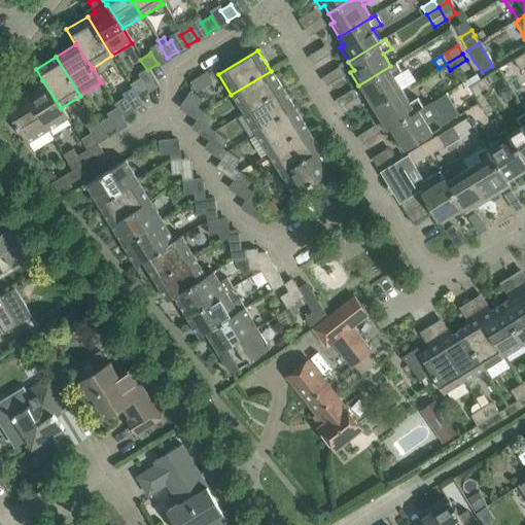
[(519,72),(524,68),(524,64),(520,57),(513,61),(519,72)]
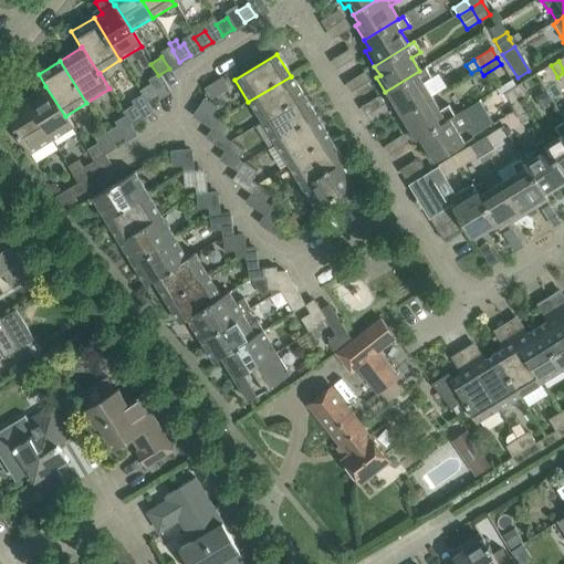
[(396,118),(430,97),(421,84),(430,79),(424,69),(419,71),(385,92),(390,101),(387,103),(396,118)]
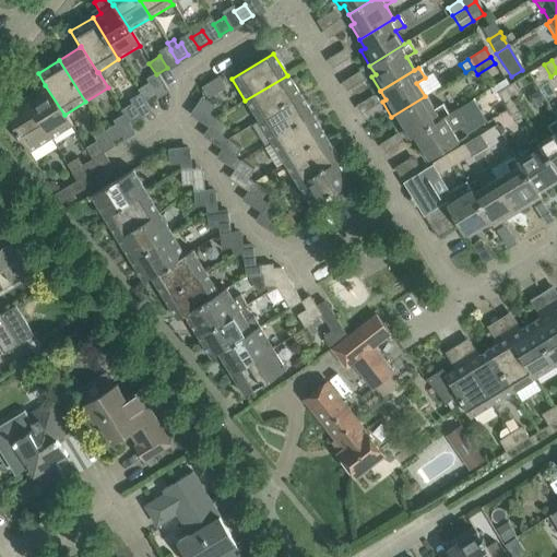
[(258,122),(299,96),(287,75),(245,101),(258,122)]
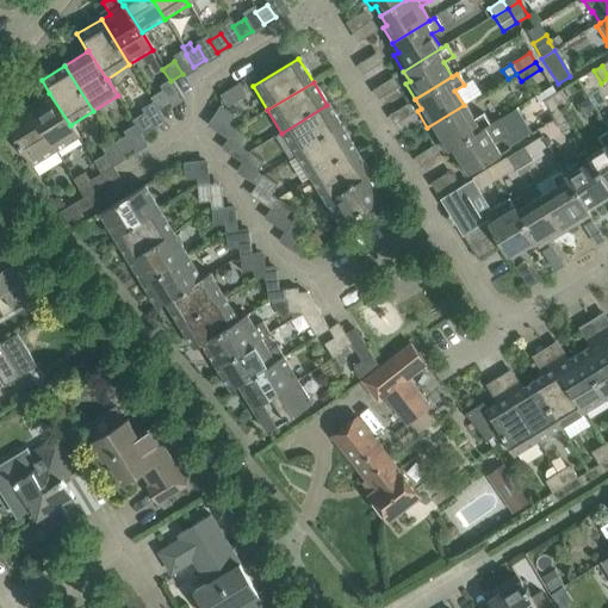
[(547,90),(558,109),(566,104),(559,91),(553,94),(550,88),(547,90)]
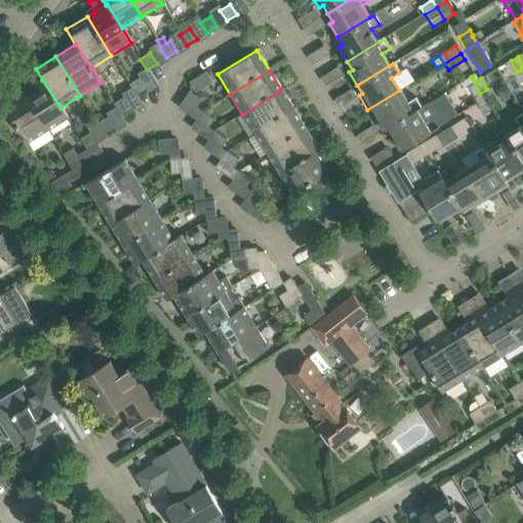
[(480,94),(480,93),(471,77),(463,83),(473,99),(480,94)]
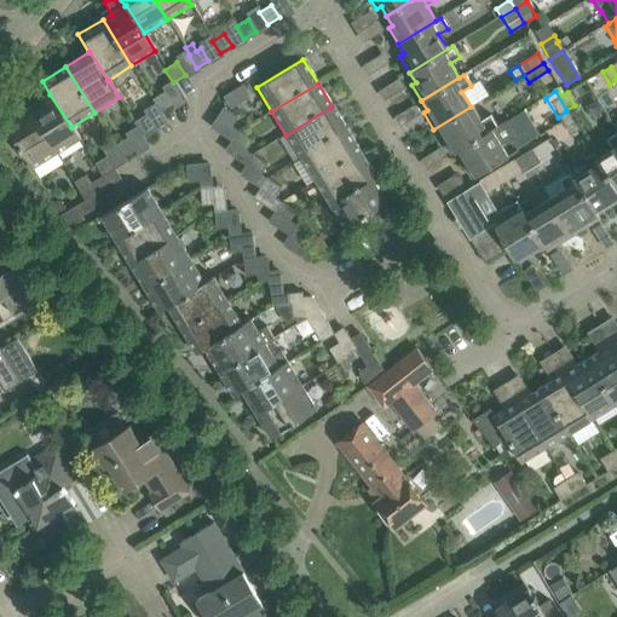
[(172,107),(163,93),(151,101),(160,114),(172,107)]
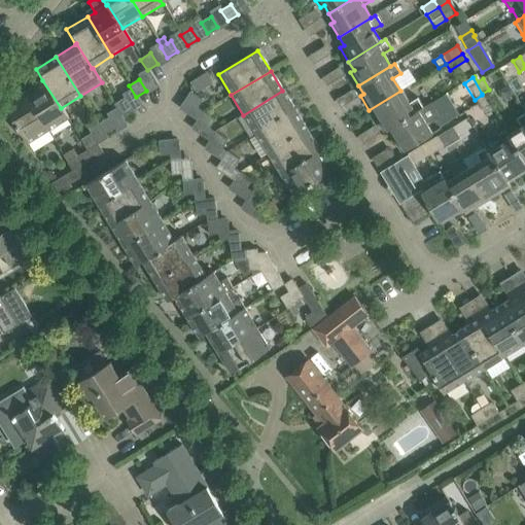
[(68,119),(61,108),(42,80),(23,92),(47,132),(68,119)]
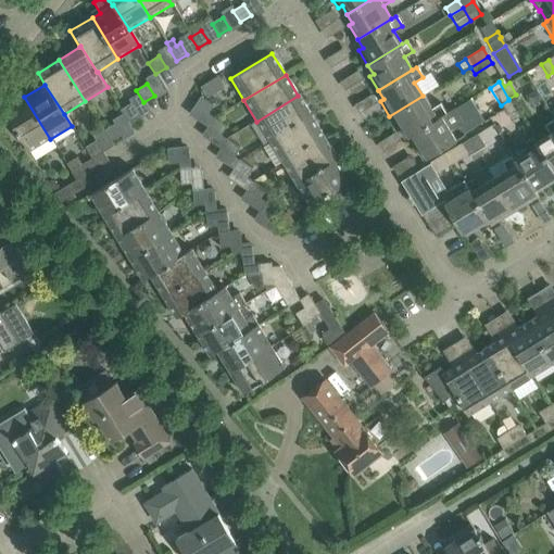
[(269,142),(311,117),(298,96),(256,122),(269,142)]
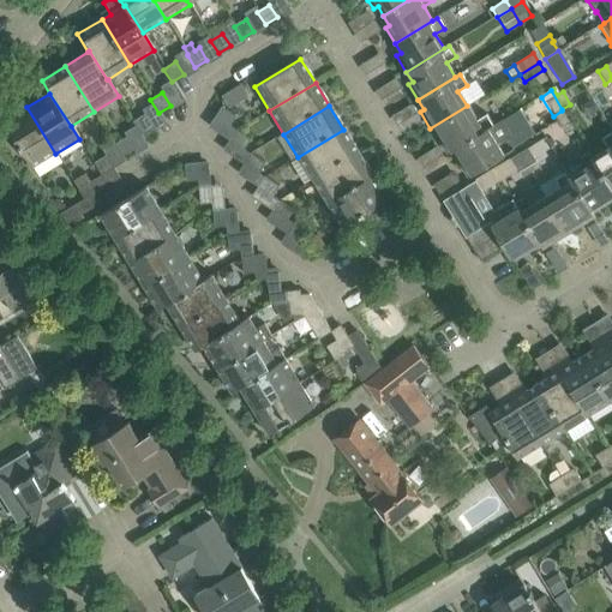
[(450,151),(492,126),(485,115),(477,121),(467,106),(430,129),(441,145),(445,143),(450,151)]
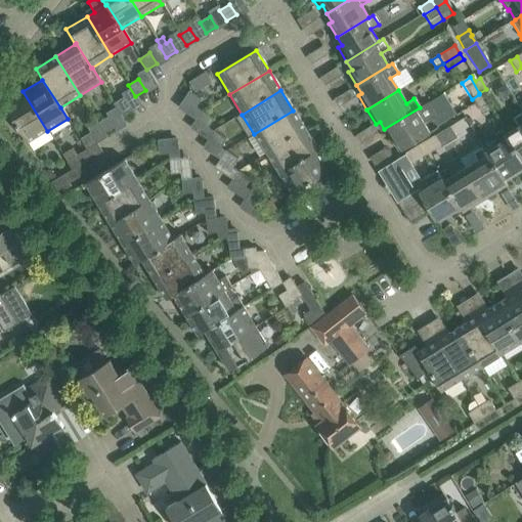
[(27,143),(47,131),(23,91),(2,104),(27,143)]
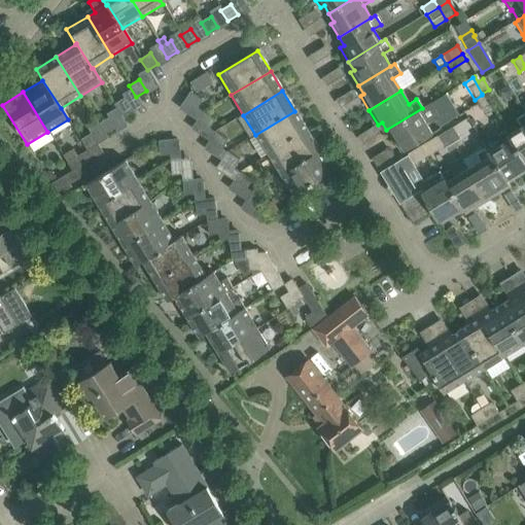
[(189,93),(183,101),(196,109),(202,101),(189,93)]
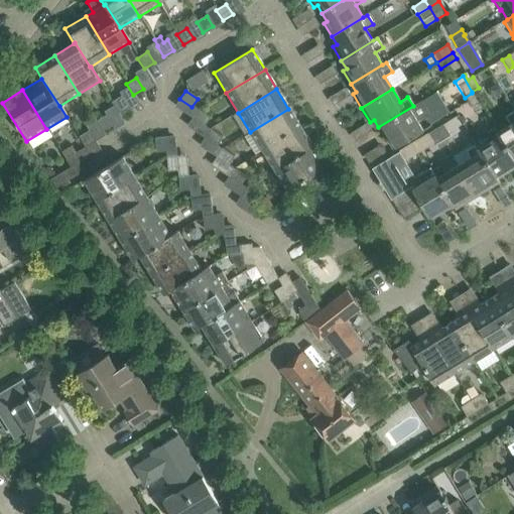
[(465,98),(472,107),(478,103),(472,93),(465,98)]
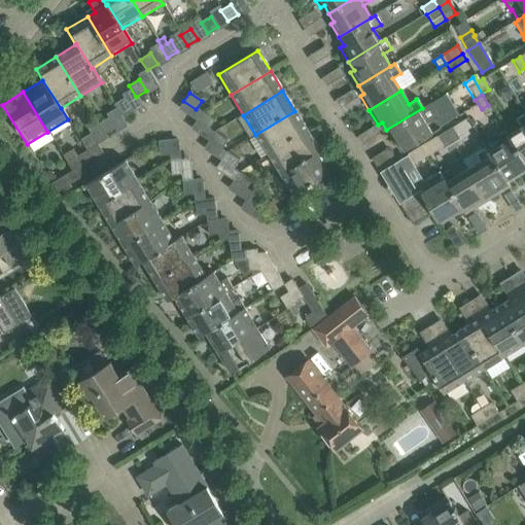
[(124,99),(113,105),(119,116),(130,110),(124,99)]
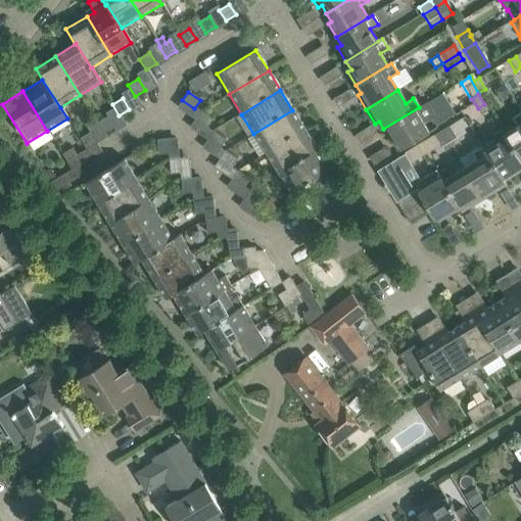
[(436,128),(430,119),(434,116),(426,103),(419,107),(383,129),(391,143),(395,141),(400,150),(436,128)]
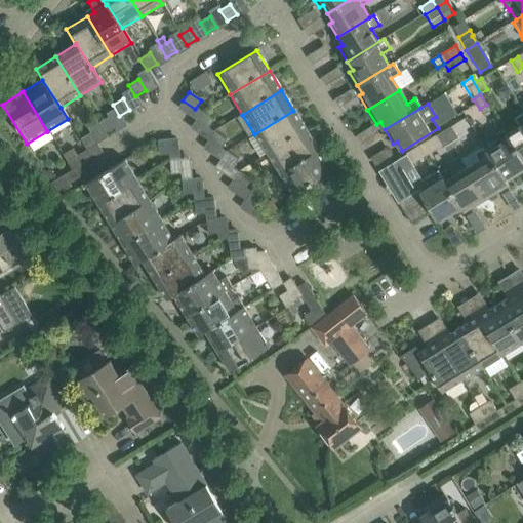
[(267,155),(306,130),(293,111),(254,134),(267,155)]
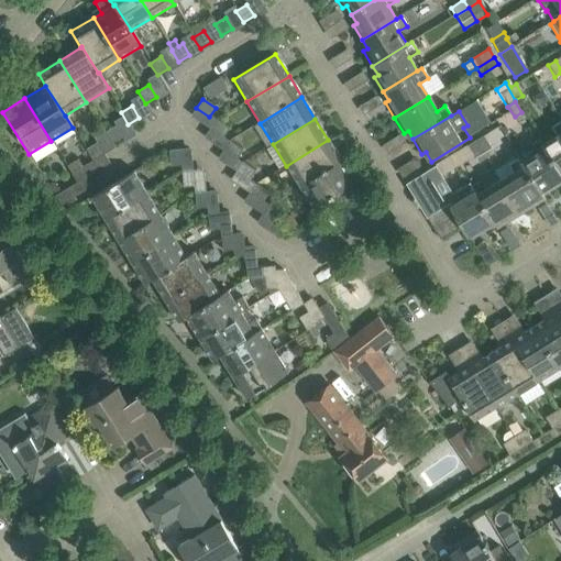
[(222,139),(228,129),(216,121),(209,130),(222,139)]
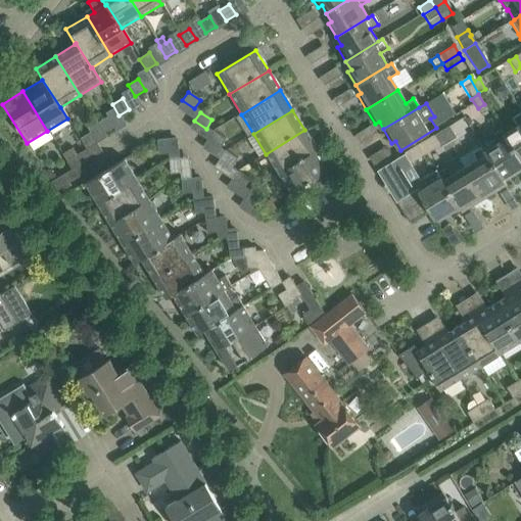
[(520,112),(511,120),(516,127),(504,134),(520,160),(520,112)]
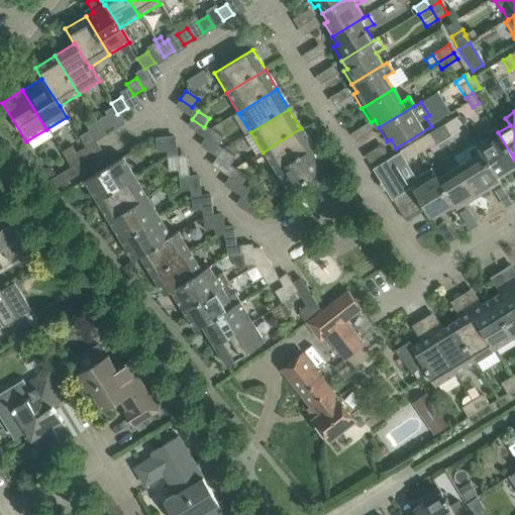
[(106,116),(96,122),(102,133),(112,126),(106,116)]
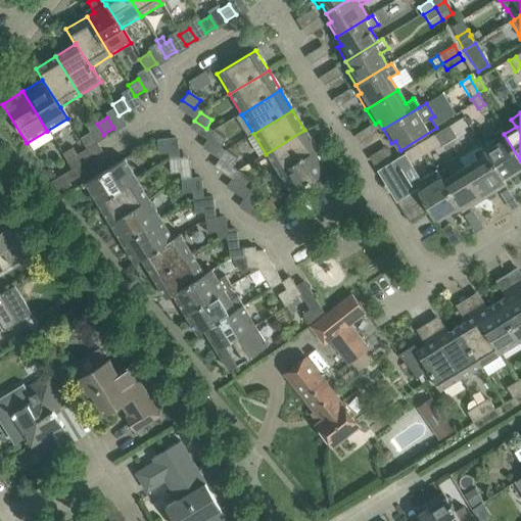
[(441,132),(451,148),(459,143),(448,128),(441,132)]
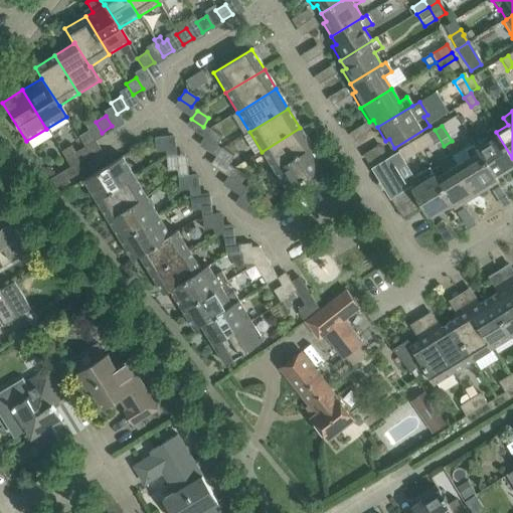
[(512,164),(512,158),(496,132),(493,127),(483,134),(488,142),(477,149),(475,149),(494,180),(508,172),(506,168),(512,164)]
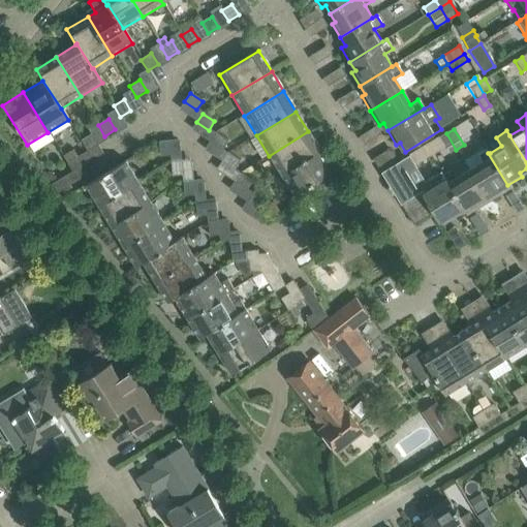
[(281,176),(320,152),(308,131),(269,156),(281,176)]
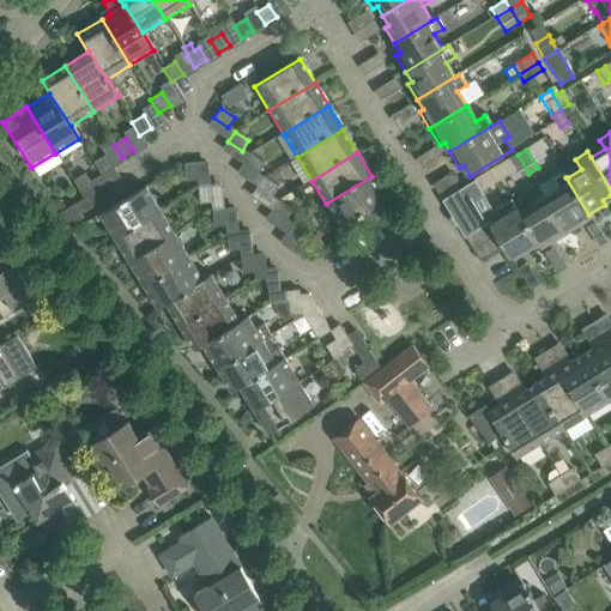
[(256,174),(262,164),(249,155),(242,165),(256,174)]
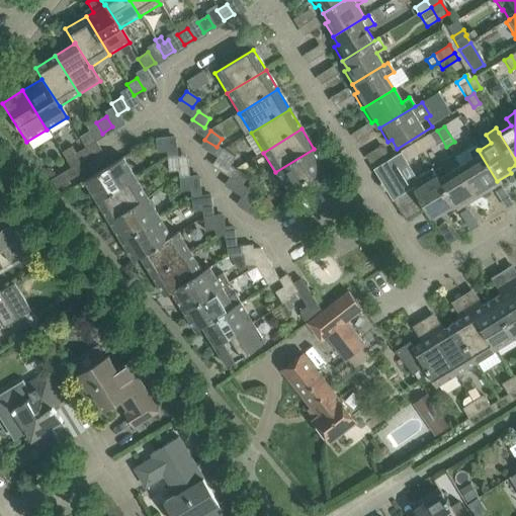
[(439,151),(446,147),(437,131),(430,136),(439,151)]
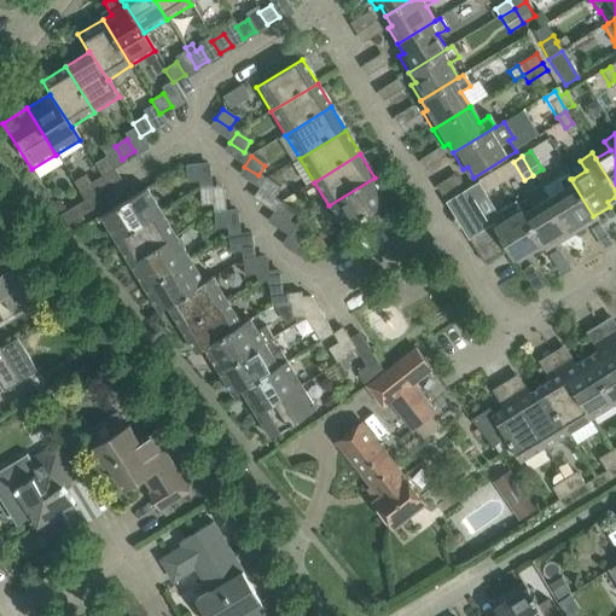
[(106,157),(94,164),(102,178),(114,170),(106,157)]
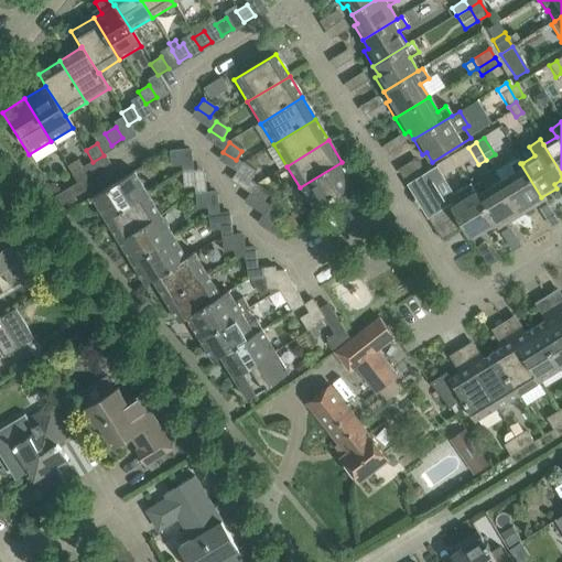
[(180,151),(169,152),(170,168),(181,166),(180,151)]
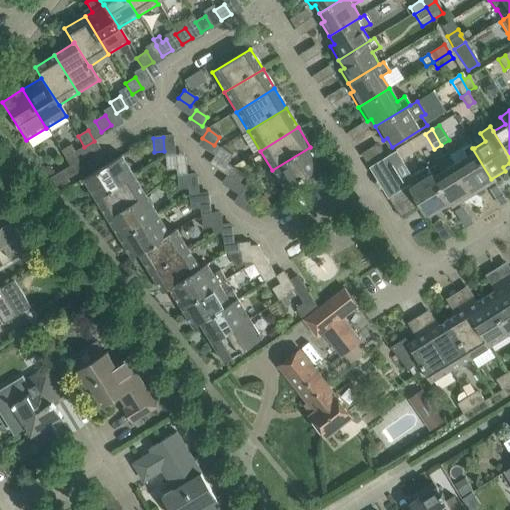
[(472,148),(474,148),(471,143),(461,150),(465,157),(453,164),(472,196),(486,187),(484,184),(491,179),(472,148)]
